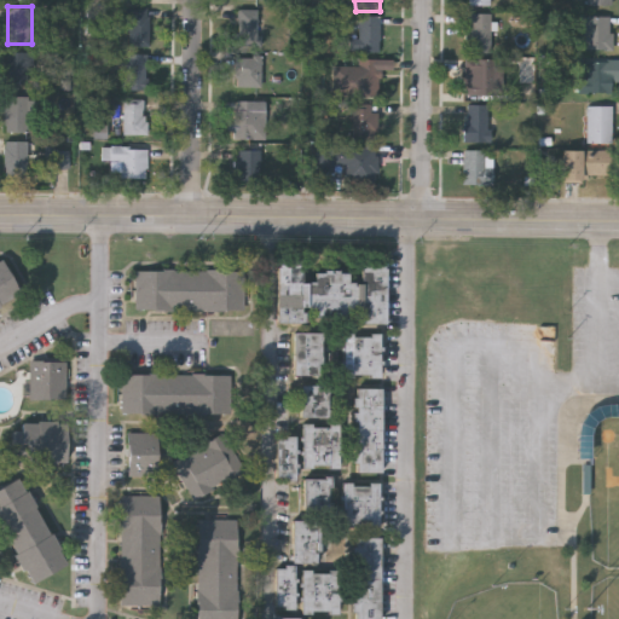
[(148,6),(148,44),(127,44),(127,6),(148,6)]
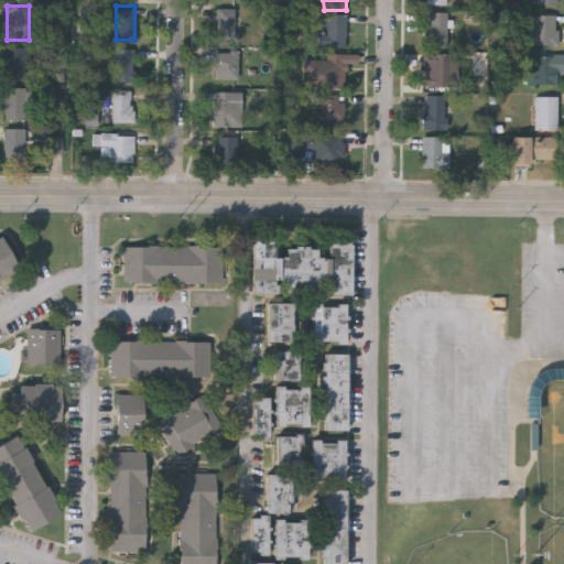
[(236,7),(236,40),(215,40),(215,7),(236,7)]
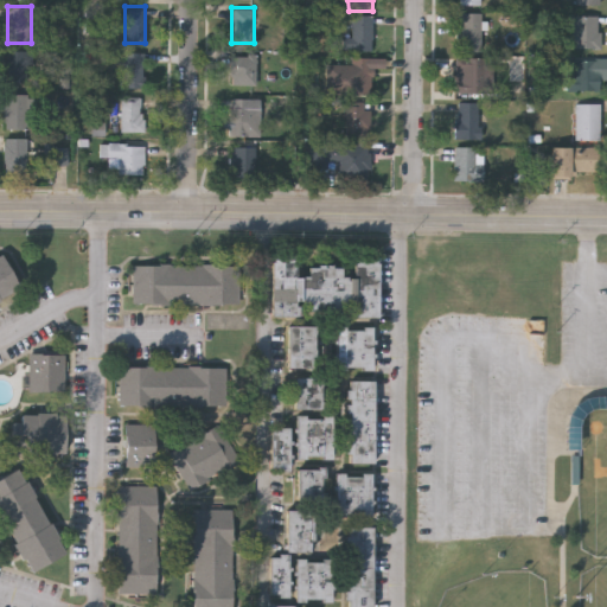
[(457,11),(480,11),(480,50),(457,50),(457,11)]
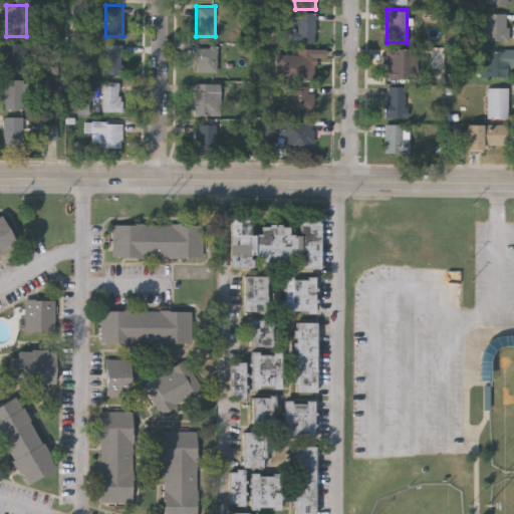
[(297,31),(297,11),(314,11),(314,41),(290,41),(290,31),(297,31)]
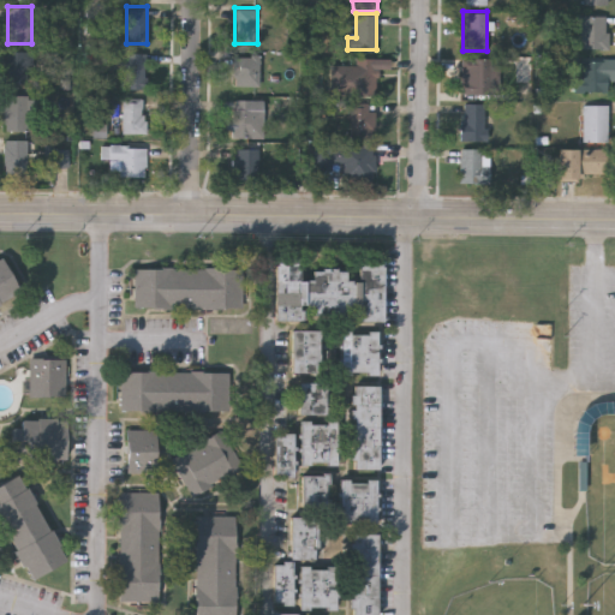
[(607,48),(578,48),(578,13),(607,13),(607,48)]
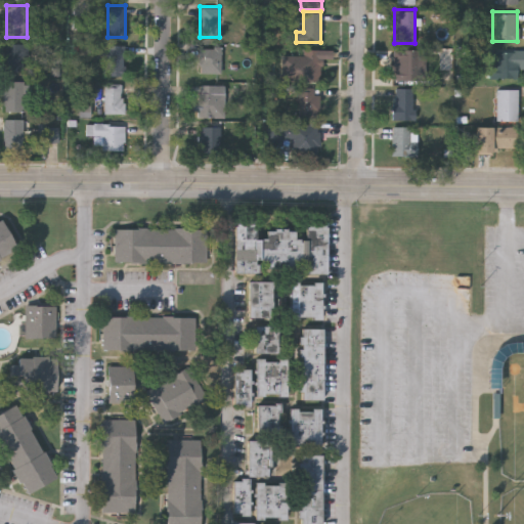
[(27,43),(27,70),(5,70),(5,43),(27,43)]
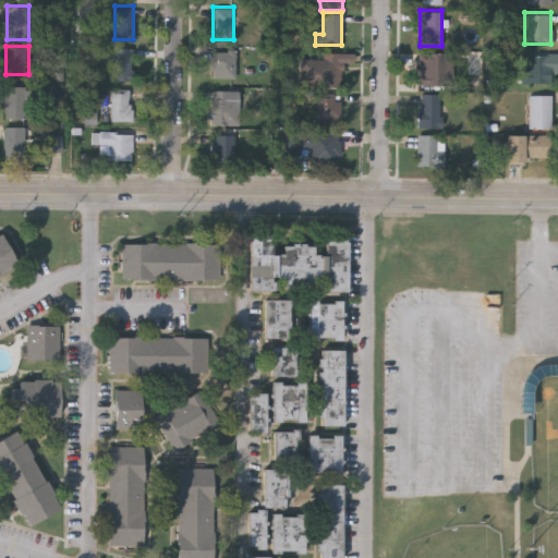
[(132,80),(112,80),(112,48),(132,48),(132,80)]
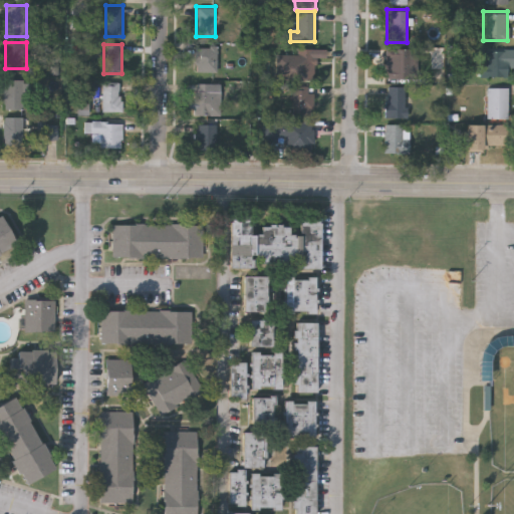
[(217,71),(196,71),(196,46),(217,46),(217,71)]
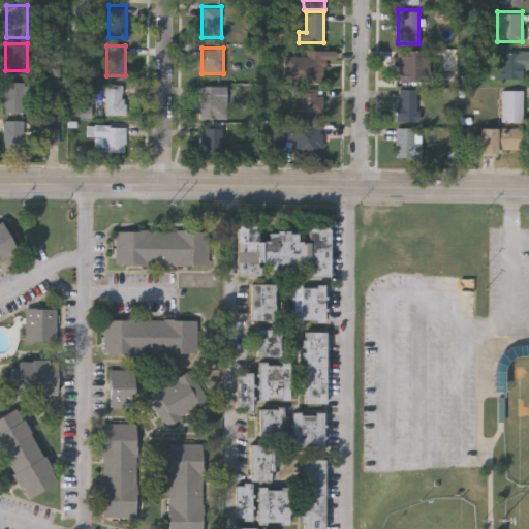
[(301,59),(306,59),(306,50),(323,50),(323,82),(301,82),(301,59)]
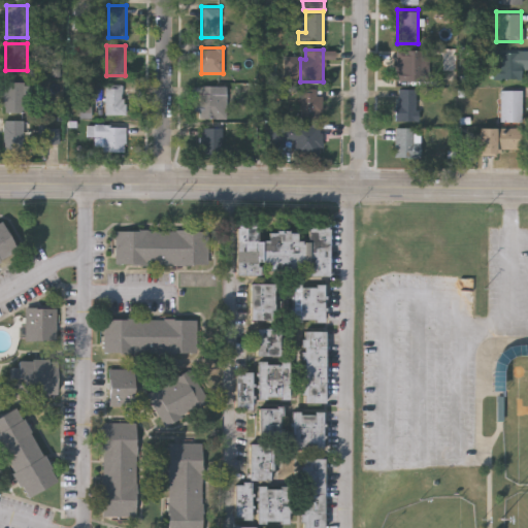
[(400,79),(400,50),(425,50),(425,79),(400,79)]
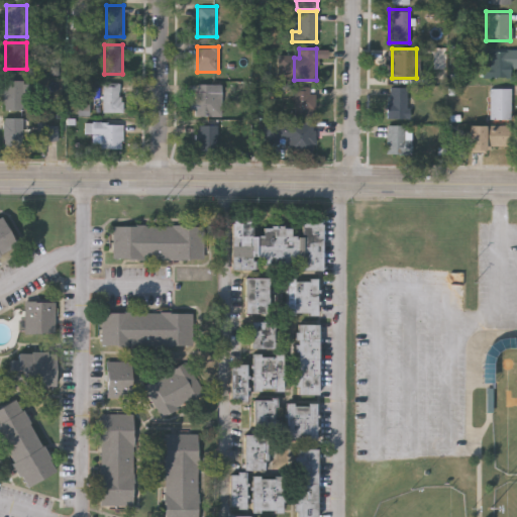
[(510,49),(510,76),(485,76),(485,49),(510,49)]
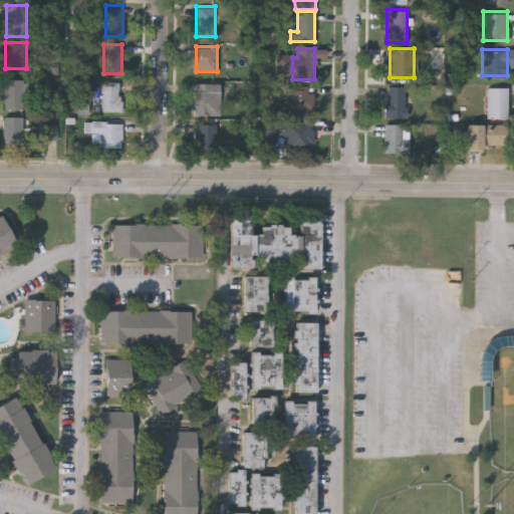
[(23,78),(23,109),(3,109),(3,78),(23,78)]
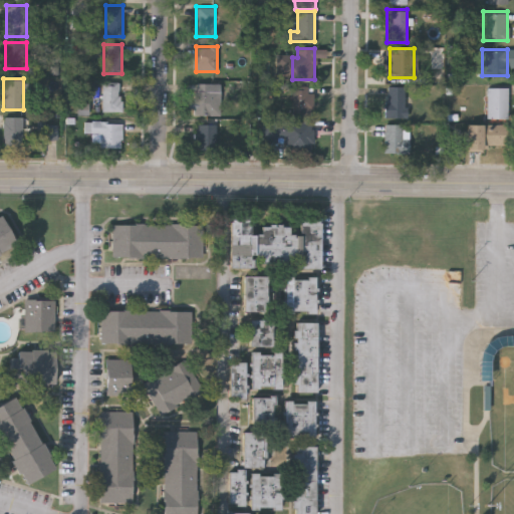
[(121,81),(121,110),(102,110),(102,81),(121,81)]
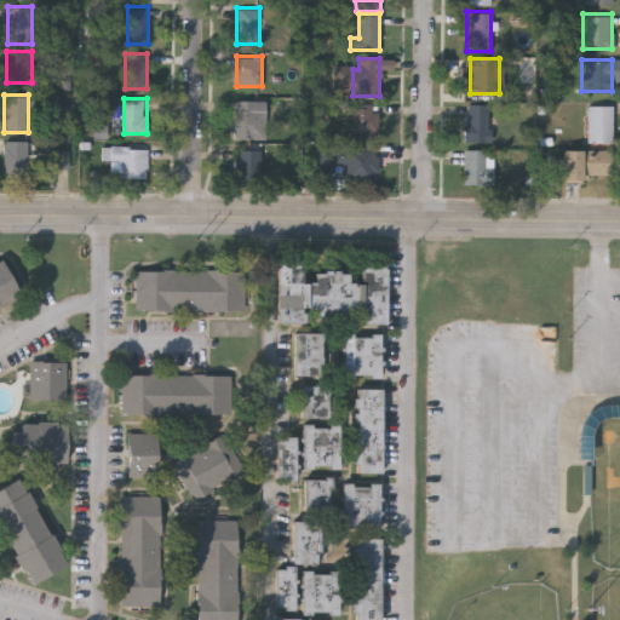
[(265,108),(265,138),(234,138),(234,101),(256,101),(256,108),(265,108)]
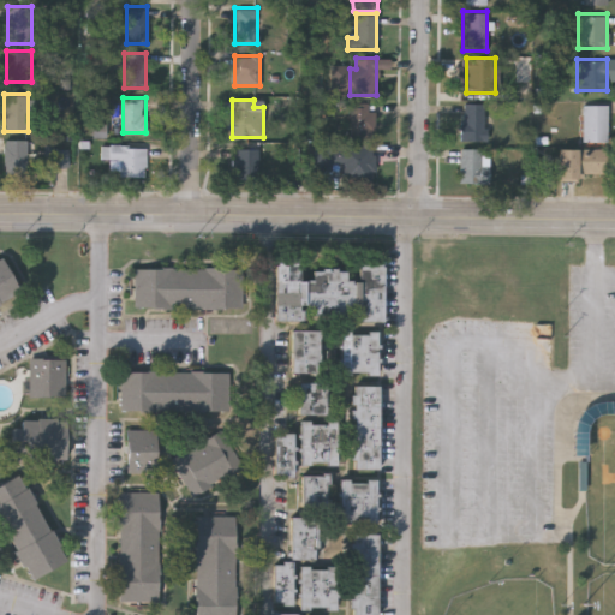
[(372,102),(372,139),(350,139),(350,102),(372,102)]
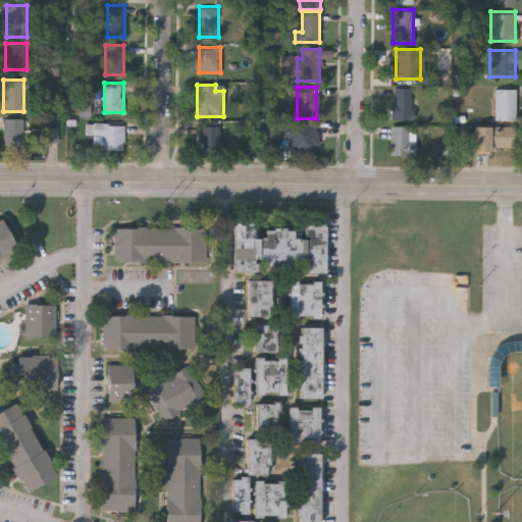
[(411,87),(411,118),(392,118),(392,87),(411,87)]
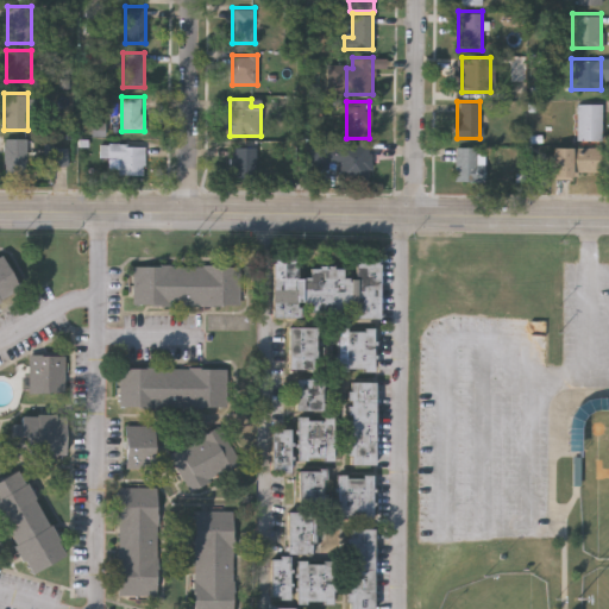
[(576,102),(601,102),(601,139),(576,139),(576,102)]
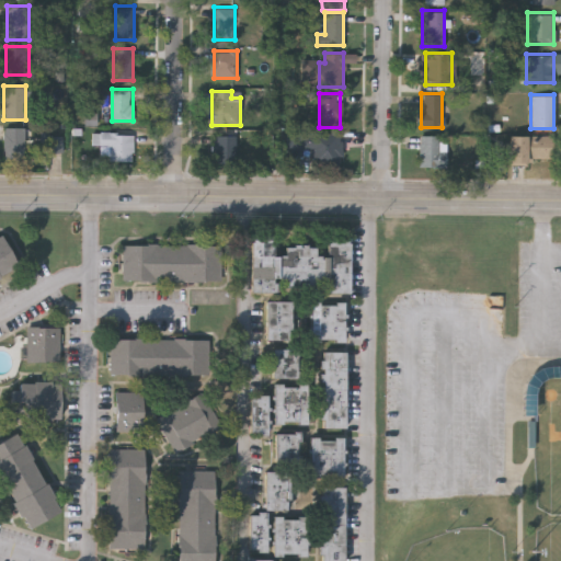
[(3,160),(3,127),(25,127),(25,160),(3,160)]
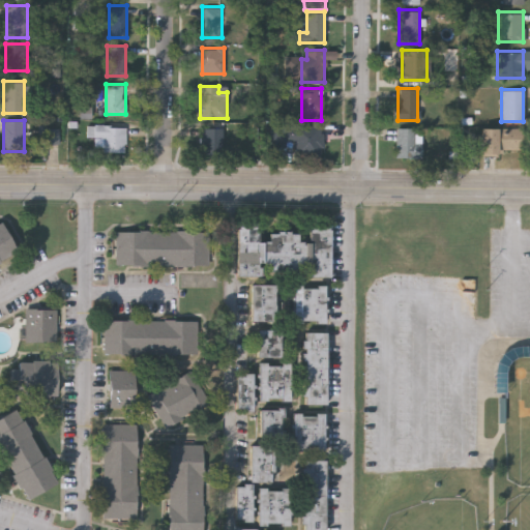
[(322,155),(294,155),(295,141),(287,141),(287,124),(322,125),(322,155)]
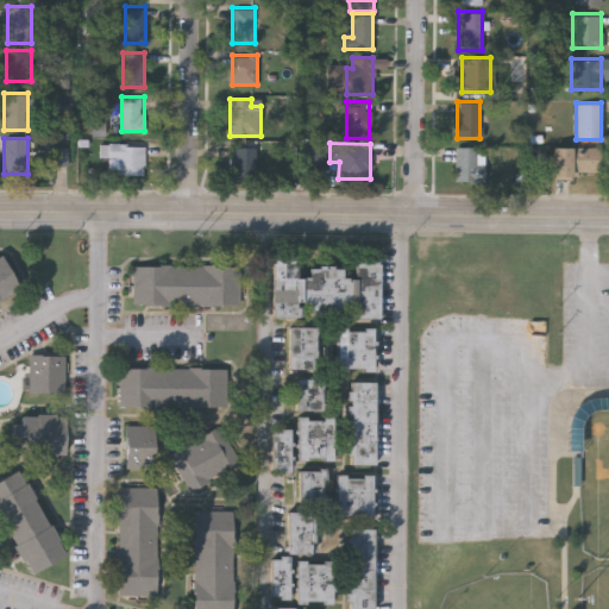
[(144,144),(144,173),(110,173),(110,144),(144,144)]
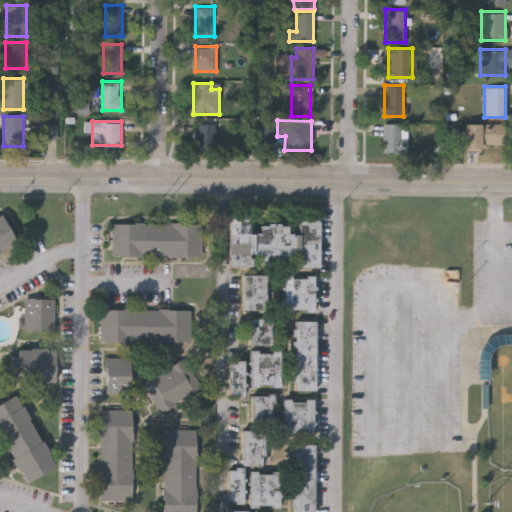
[(194,148),(194,123),(214,123),(215,148),(194,148)]
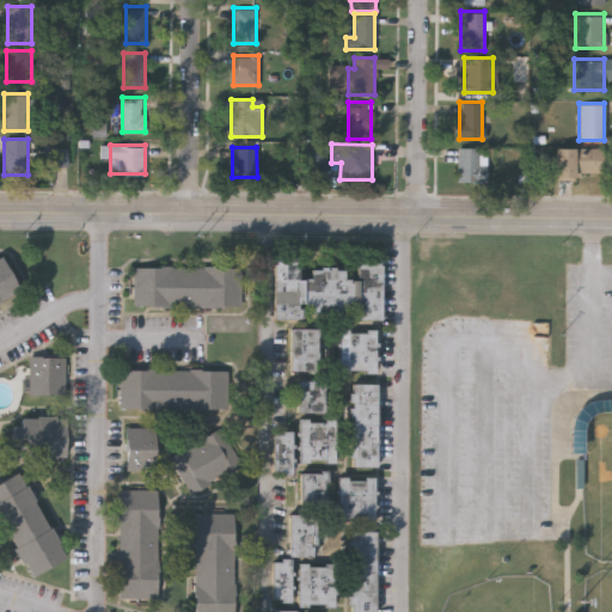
[(457,181),(457,147),(487,147),(487,181),(457,181)]
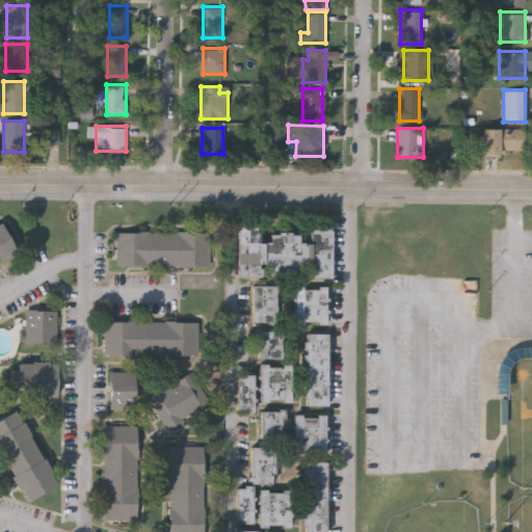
[(483,152),(483,128),(525,128),(525,152),(483,152)]
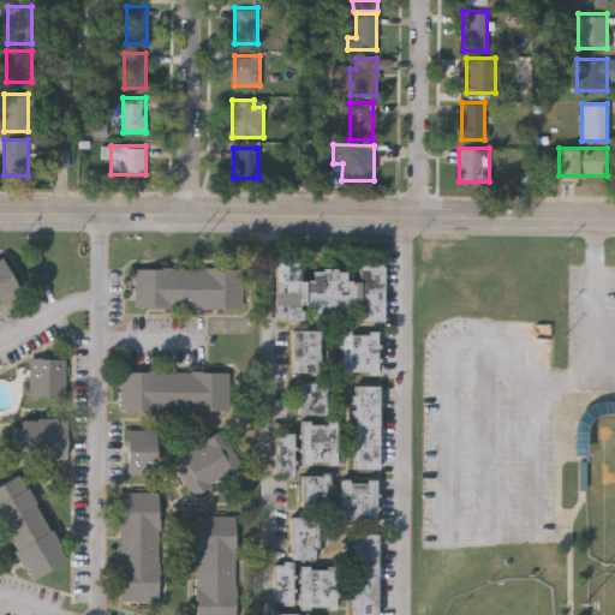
[(67,165),(47,165),(47,149),(67,149),(67,165)]
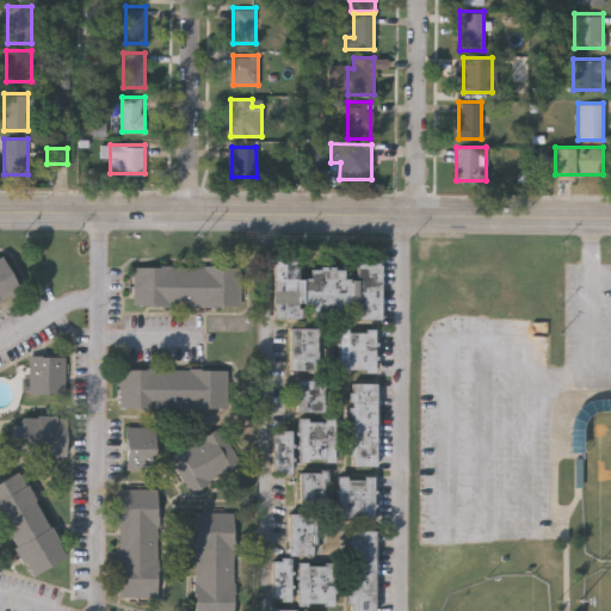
[(0,254),(0,301),(20,290),(1,254),(0,254)]
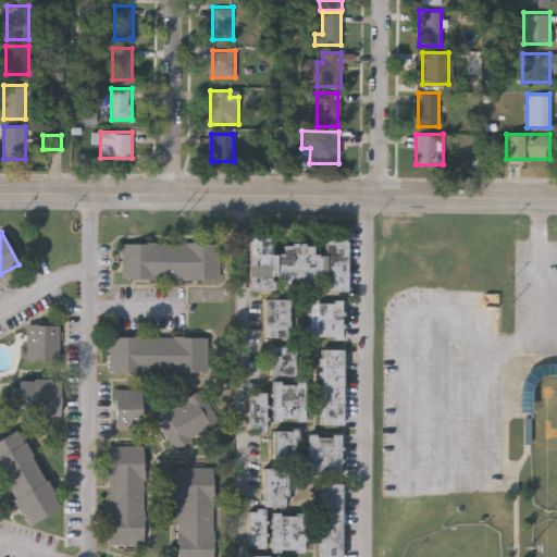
[(249,288),(250,237),(272,237),(272,252),(283,252),(284,243),(314,244),(314,254),(326,254),(326,238),(347,238),(346,291),(320,289),(320,286),(279,286),(279,289),(249,288)]
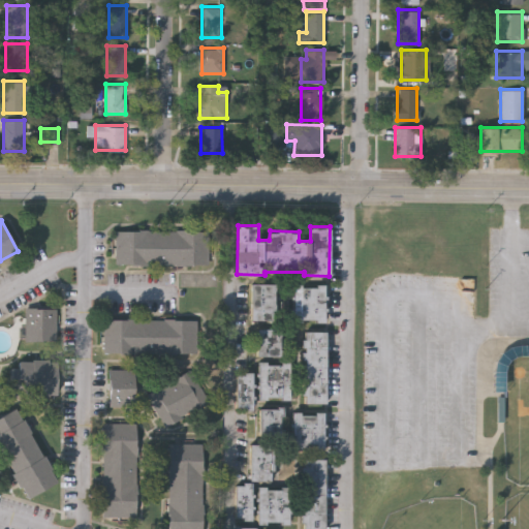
[(116,229),(115,263),(208,266),(208,231),(116,229)]
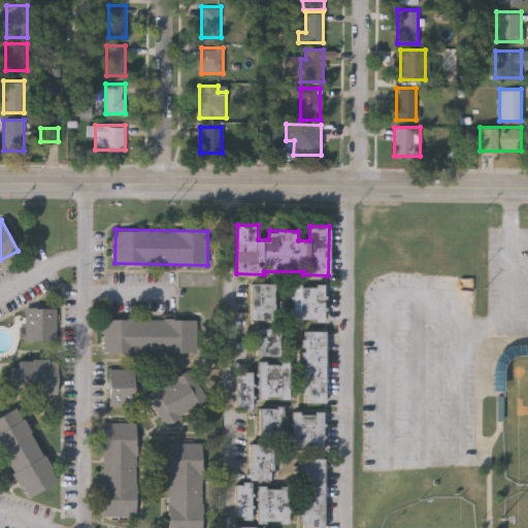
[(252,320),(252,283),(274,283),(274,320),(252,320)]
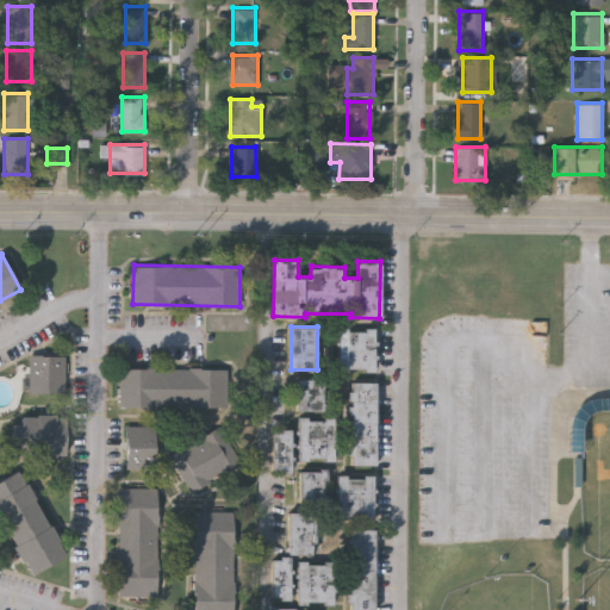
[(338,371),(338,328),(374,328),(374,371),(338,371)]
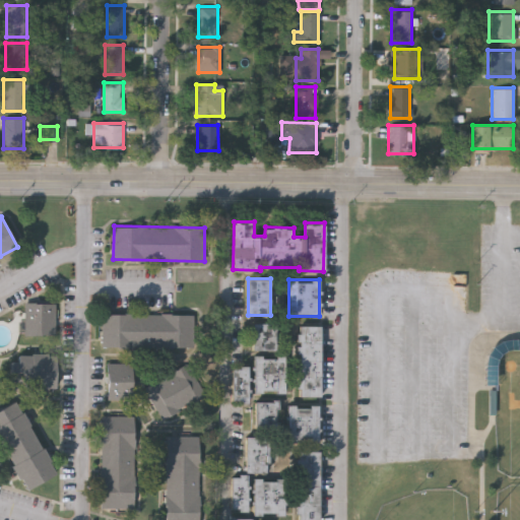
[(24,304),(56,304),(56,337),(24,337),(24,304)]
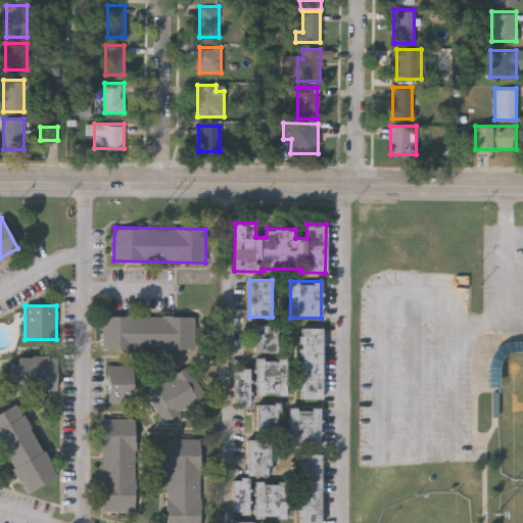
[(103,316),(103,349),(194,349),(194,316),(103,316)]
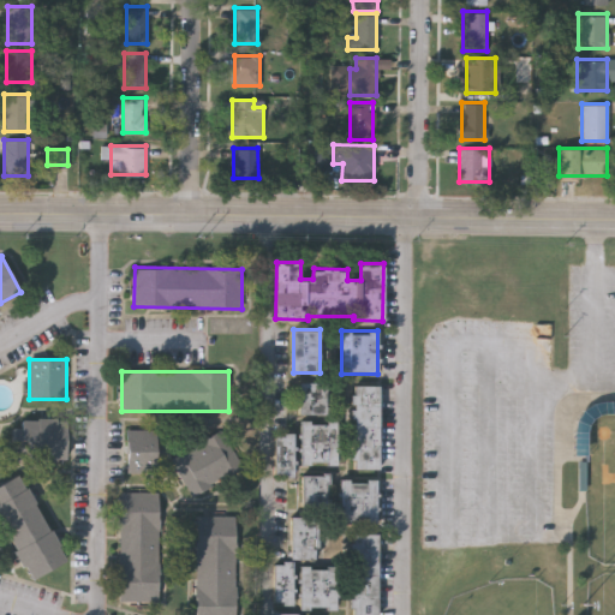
[(326,413),(299,413),(299,382),(326,382),(326,413)]
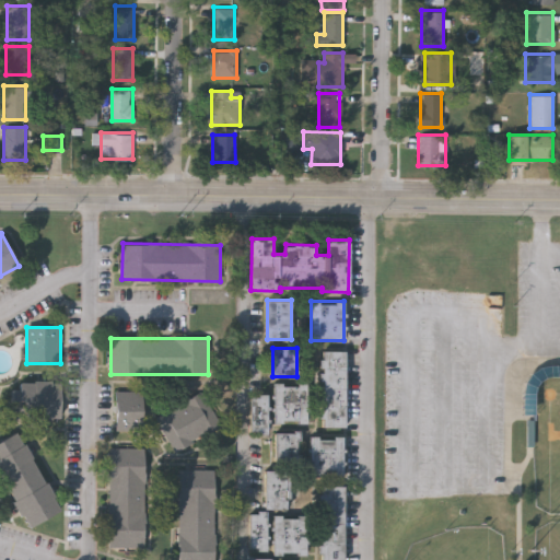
[(323,427),(323,350),(345,350),(345,427),(323,427)]
